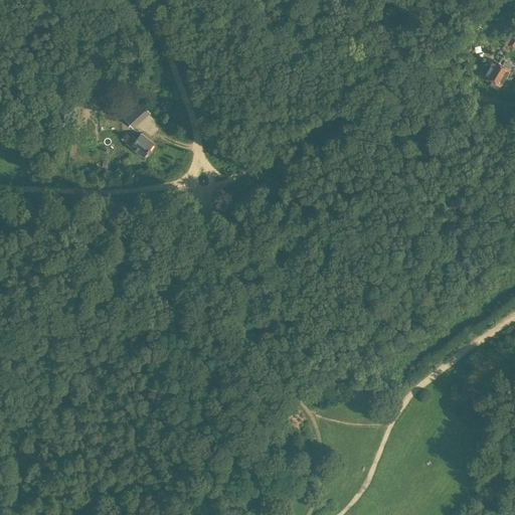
[(486,20),(491,7),(486,5),(485,5),(485,6),(480,18),(486,20)]
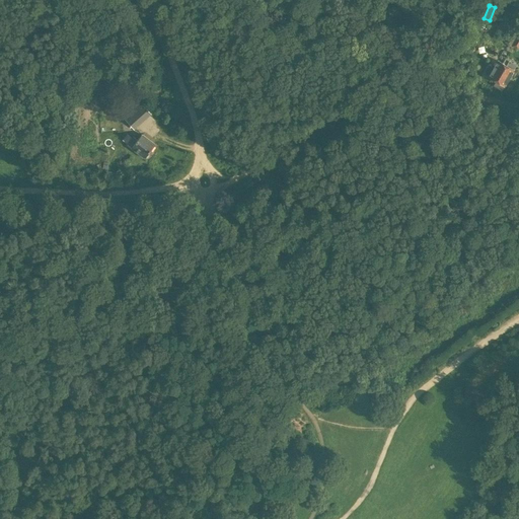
[(518,30),(509,25),(506,31),(517,38),(518,33),(518,30)]
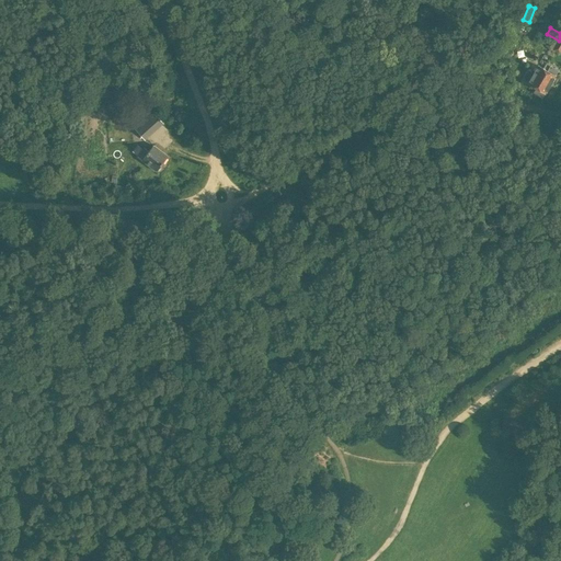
[(523,80),(536,88),(537,89),(547,70),(538,66),(533,73),(528,70),(523,80)]
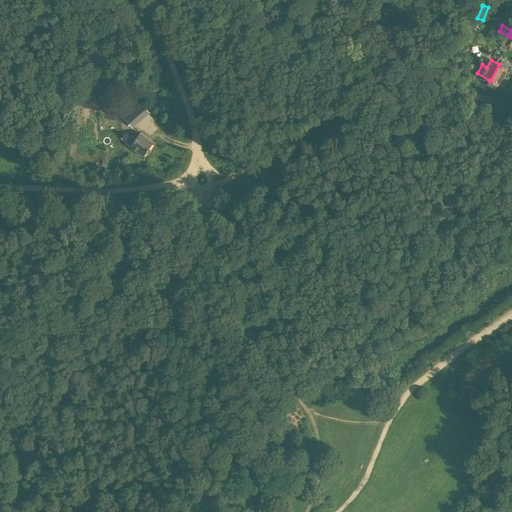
[(490,81),(489,80),(487,84),(494,88),(497,85),(507,69),(499,64),(490,81)]
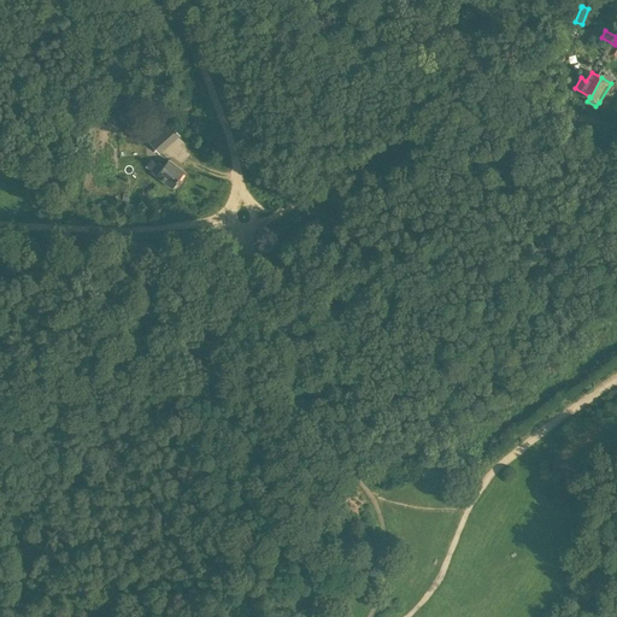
[(158,152),(174,137),(163,127),(148,141),(158,152)]
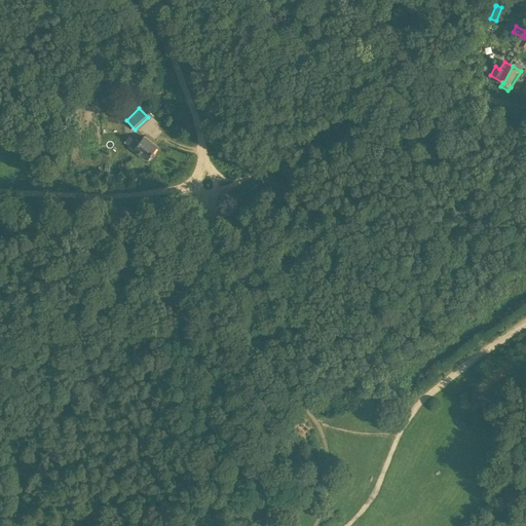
[(135,139),(128,147),(147,160),(157,146),(144,136),(140,142),(135,139)]
